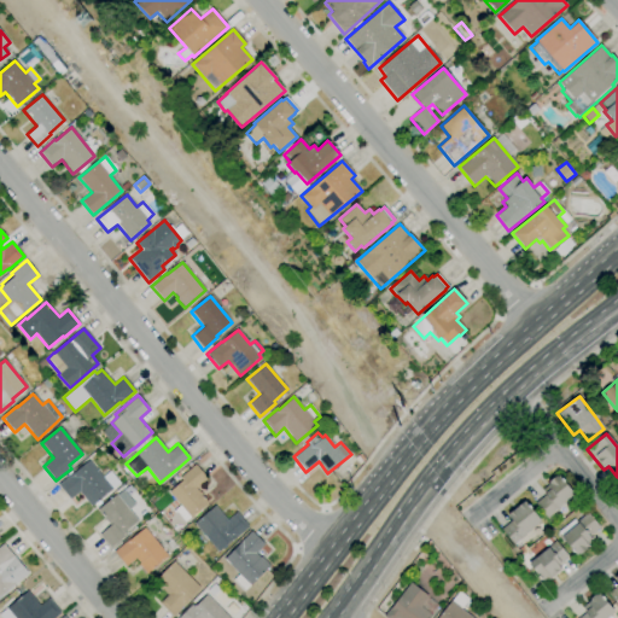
[(91,507),(79,493),(70,500),(57,484),(73,471),(74,472),(88,460),(103,477),(110,471),(120,483),(91,507)]
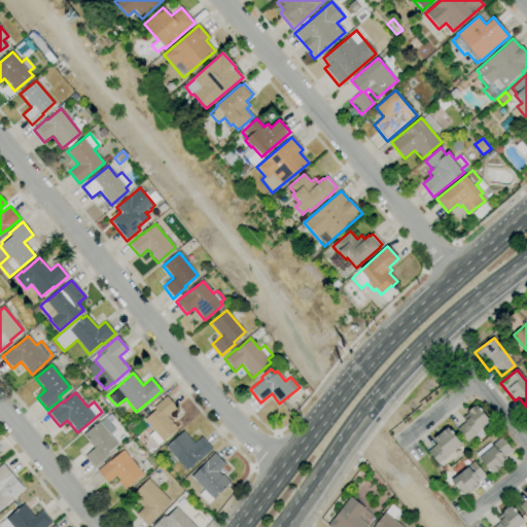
[(163,442),(144,420),(155,410),(152,407),(167,395),(177,408),(167,417),(177,429),(163,442)]
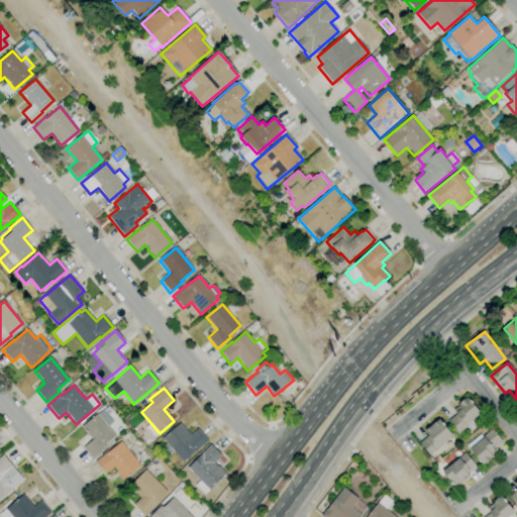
[(457,433),(447,421),(456,413),(453,410),(459,405),(458,403),(464,398),(466,399),(468,398),(481,413),(467,425),(467,426),(457,433)]
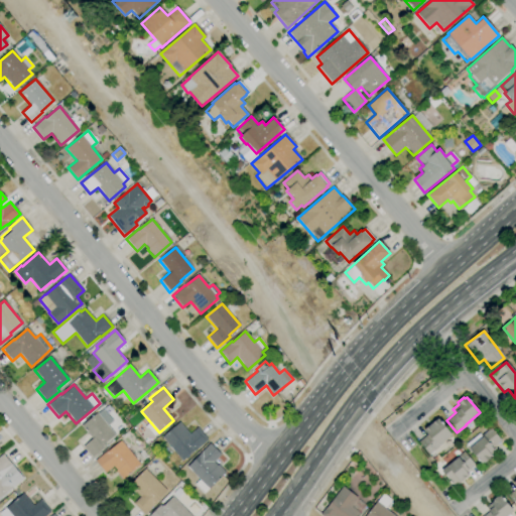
[(92,458),(83,446),(92,439),(81,426),(97,413),(115,434),(104,444),(106,445),(92,458)]
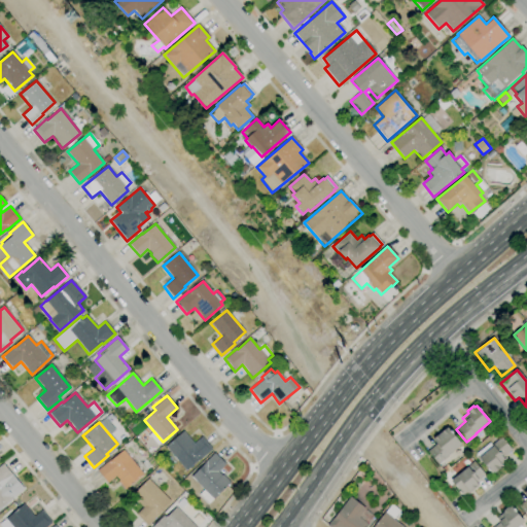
[(437,464),(427,451),(434,445),(434,446),(436,444),(432,440),(448,427),(450,430),(461,445),(437,464)]
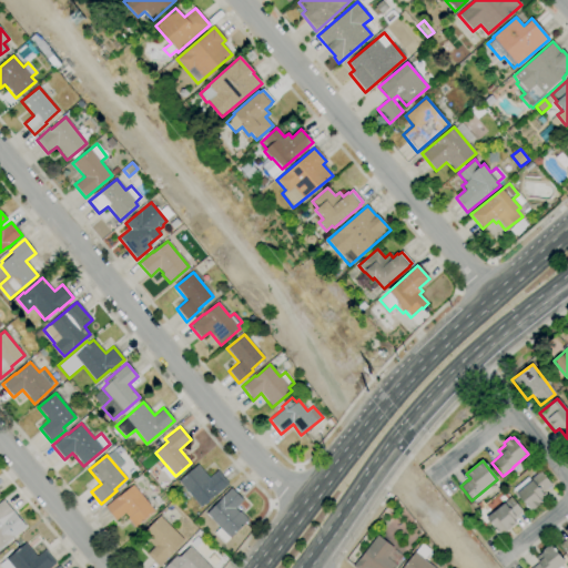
[(200,507),(178,480),(198,464),(209,478),(216,472),(227,485),(200,507)]
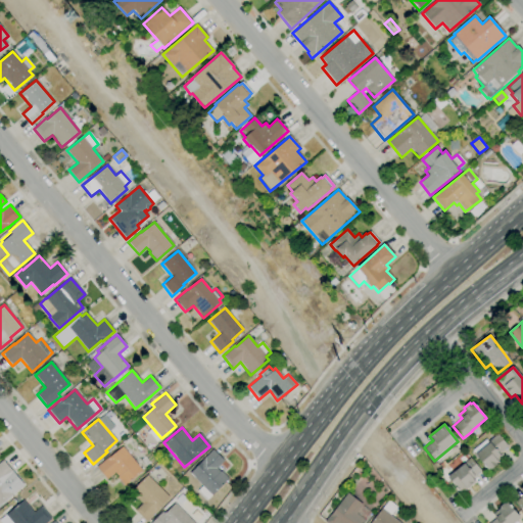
[(490,470),(485,463),(483,464),(472,450),(485,439),(489,443),(491,442),(489,440),(497,433),(508,446),(498,454),(500,455),(495,459),(497,462),(495,464),(496,465),(490,470)]
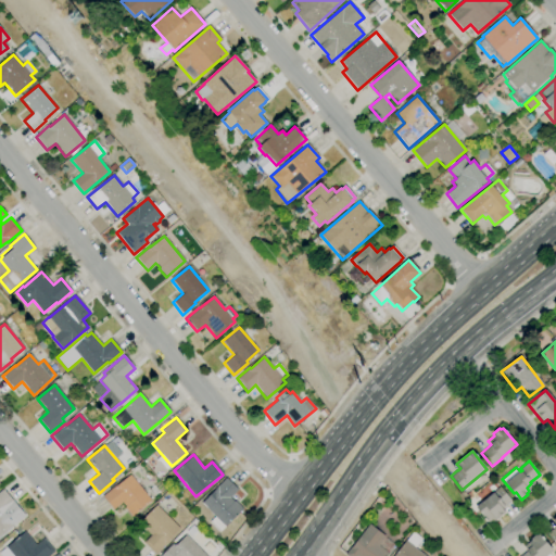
[(131,517),(124,507),(125,506),(122,502),(113,509),(102,496),(115,485),(116,485),(129,475),(151,501),(131,517)]
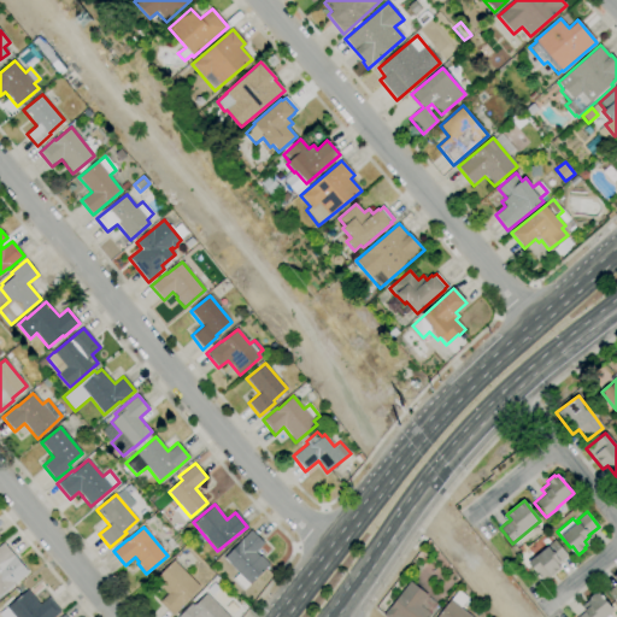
[(244,591),(231,579),(239,573),(224,558),(238,545),(236,544),(251,530),(264,544),(254,553),(258,557),(260,556),(270,565),(244,591)]
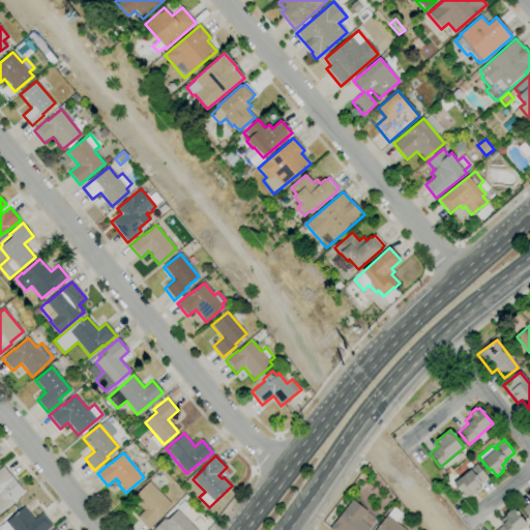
[(466,500),(452,483),(466,473),(476,464),(488,477),(478,484),(480,488),(478,489),(479,490),(474,494),(474,493),(466,500)]
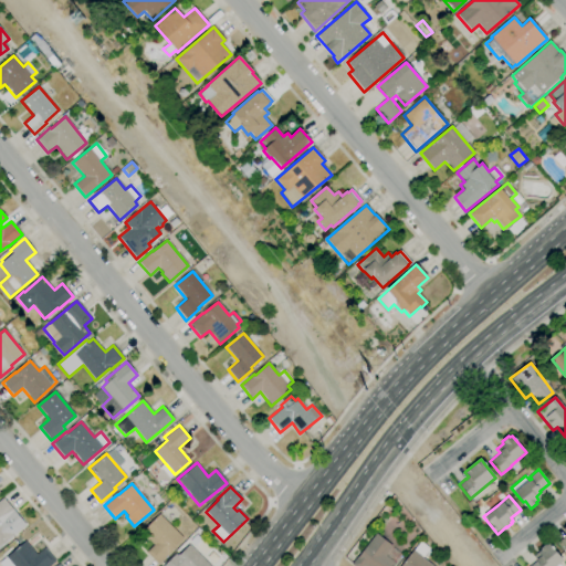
[(0,546),(0,499),(2,498),(25,524),(0,546)]
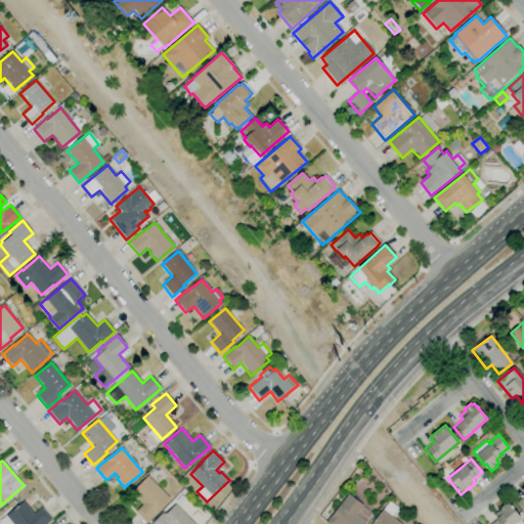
[(146,522),(135,511),(141,505),(130,492),(147,476),(170,498),(146,522)]
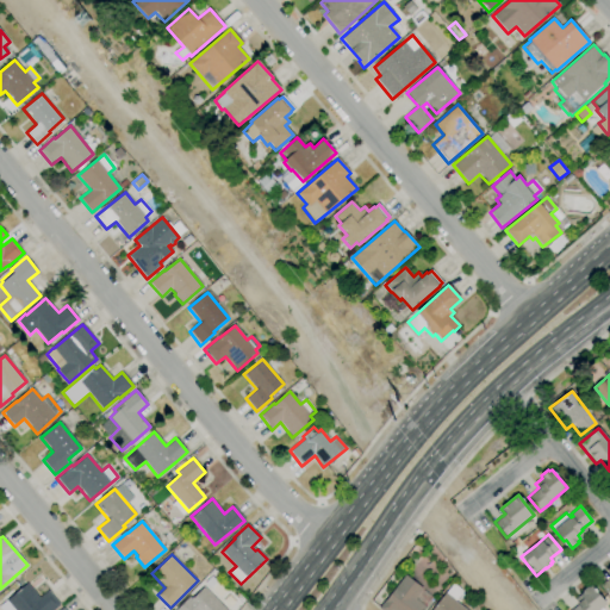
[(609,597),(599,585),(608,578),(608,579),(609,577),(605,571),(609,567),(609,597)]
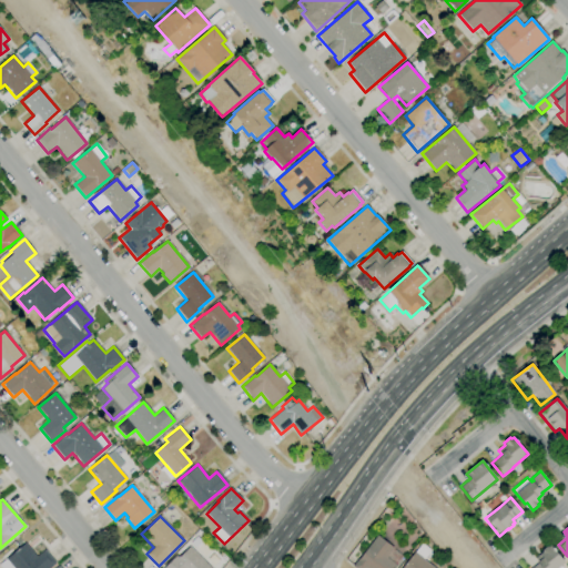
[(395,567),(353,567),(352,567),(357,559),(359,559),(377,535),(394,547),(393,549),(398,554),(392,561),(397,566),(395,567)]
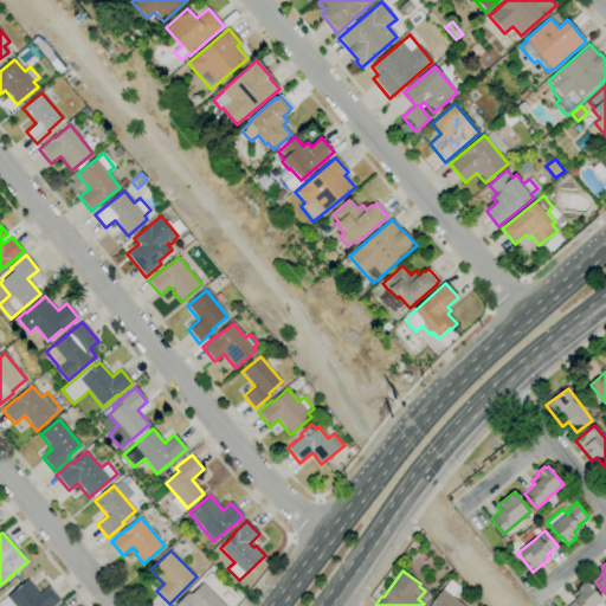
[(52,605),(13,605),(6,597),(27,579),(39,594),(47,587),(59,600),(52,605)]
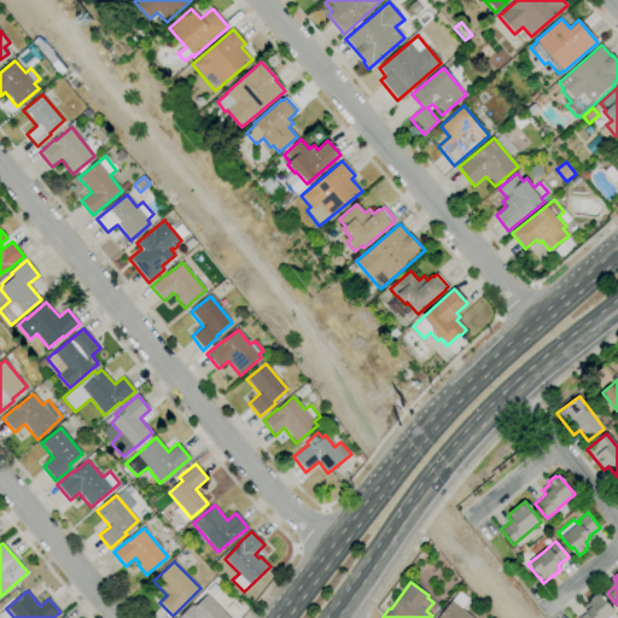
[(437,617),(459,592),(470,599),(461,610),(472,617),(437,617)]
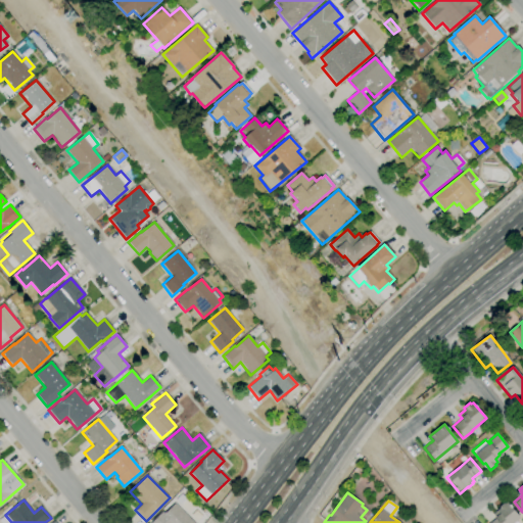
[(488,522),(495,518),(492,514),(498,509),(500,507),(503,504),(505,504),(507,502),(520,518),(513,522),(488,522)]
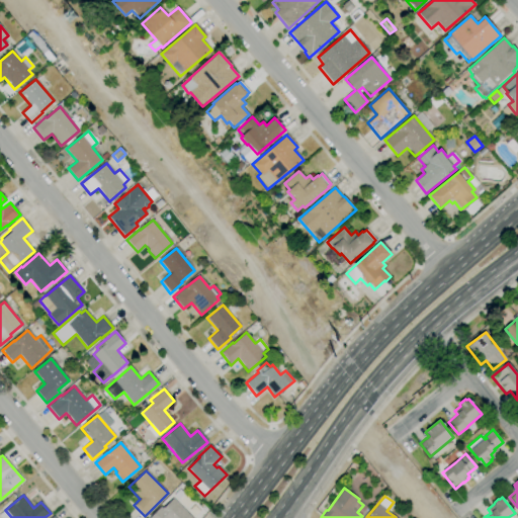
[(149,517),(161,506),(163,509),(173,499),(193,517),(149,517)]
